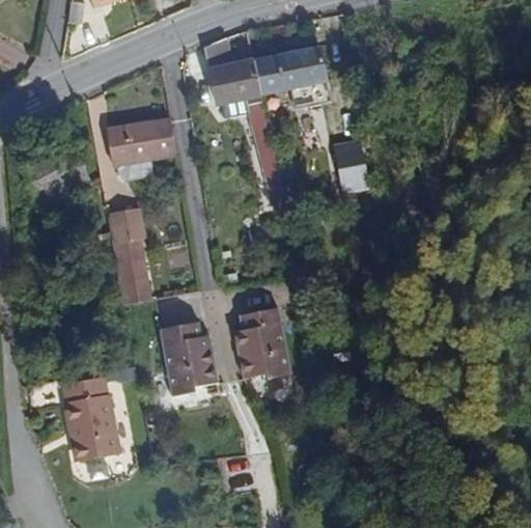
[(72,0),(68,22),(81,23),(84,2),(72,0)]
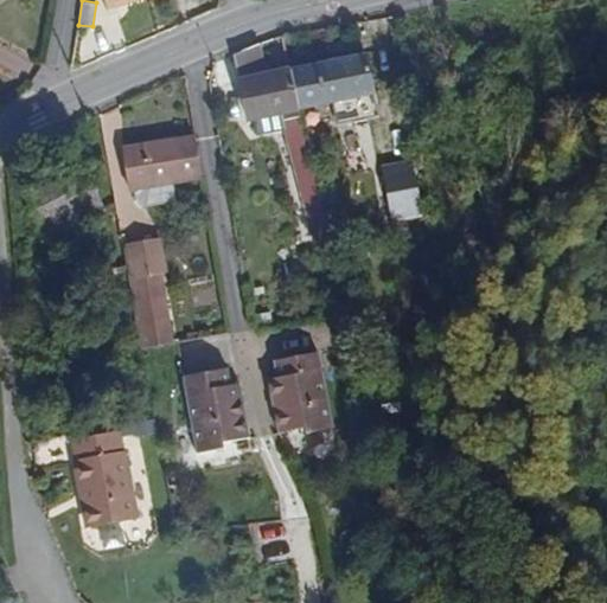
[(117,5),(133,0),(104,0),(108,7),(109,14),(120,11),(117,5)]
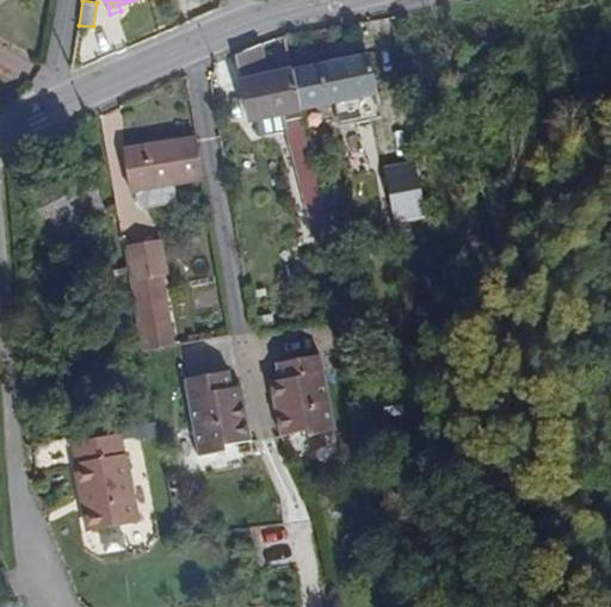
[(260,42),(234,54),(241,84),(248,117),(282,110),(283,118),(289,143),(312,230),(326,227),(322,212),(304,138),(298,115),(297,106),(288,68),(269,73),(260,42)]
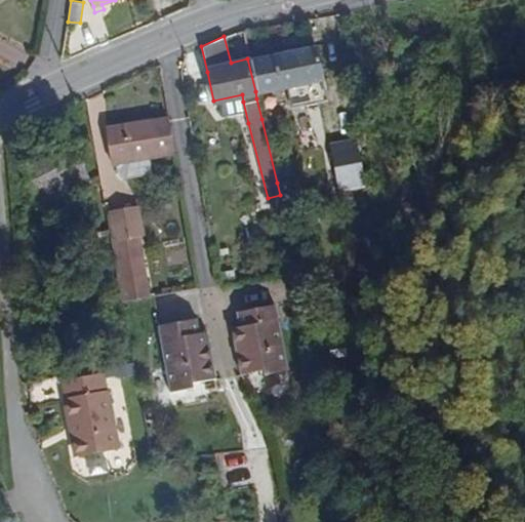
[(273,54),(280,87),(324,79),(318,46),(273,54)]
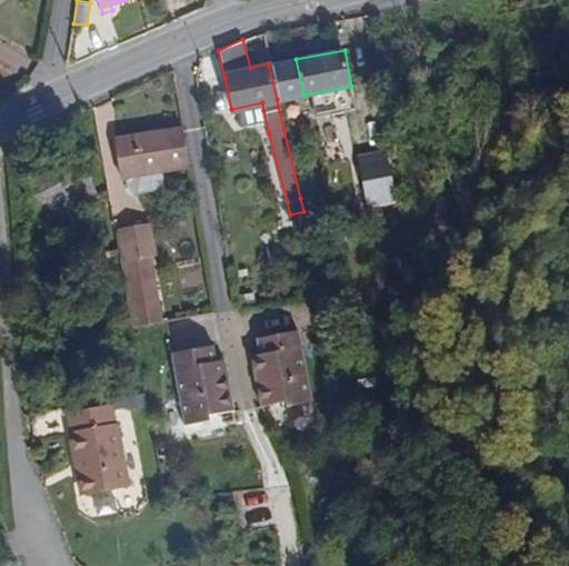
[(281,61),(268,63),(277,99),(303,95),(296,59),(281,61)]
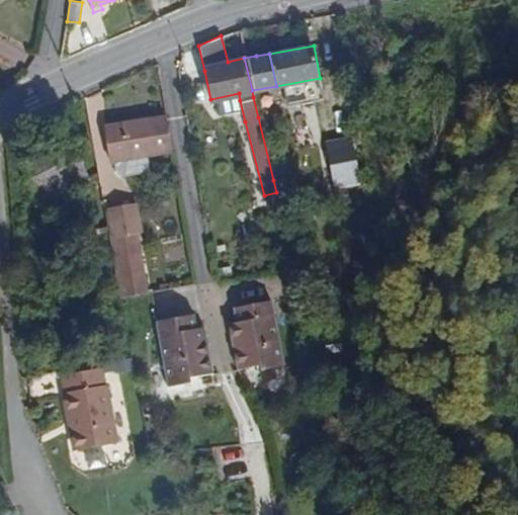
[(165,119),(104,130),(109,159),(114,158),(146,153),(169,149),(165,119)]
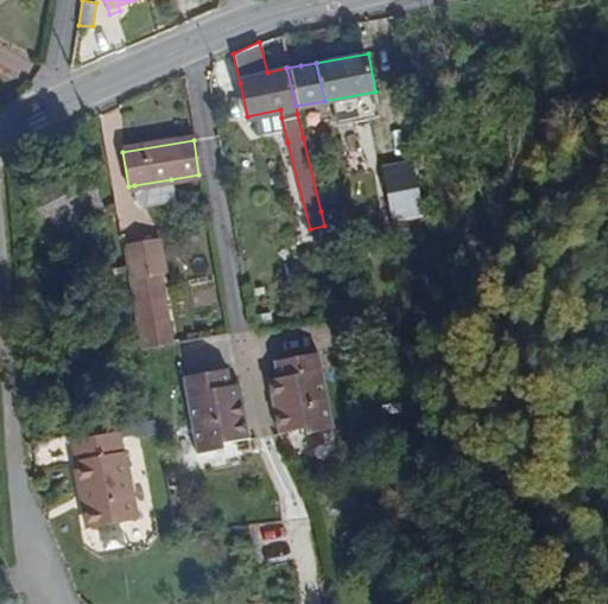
[(413,161),(384,167),(394,220),(424,215),(413,161)]
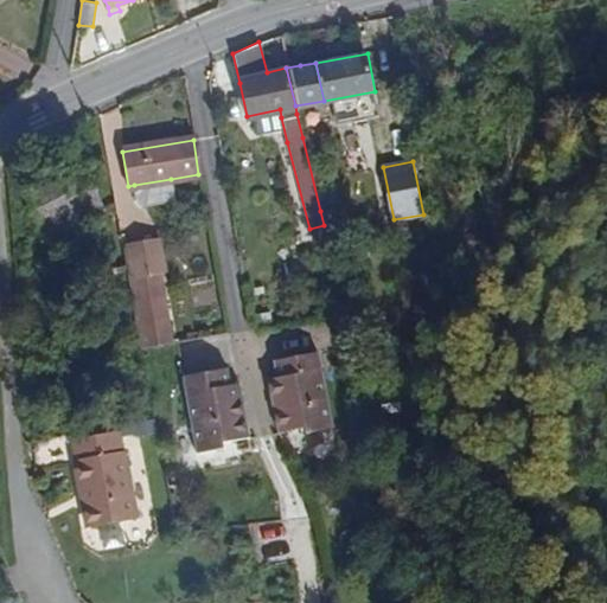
[(85,168),(26,196),(44,232),(71,220),(74,225),(104,211),(85,168)]
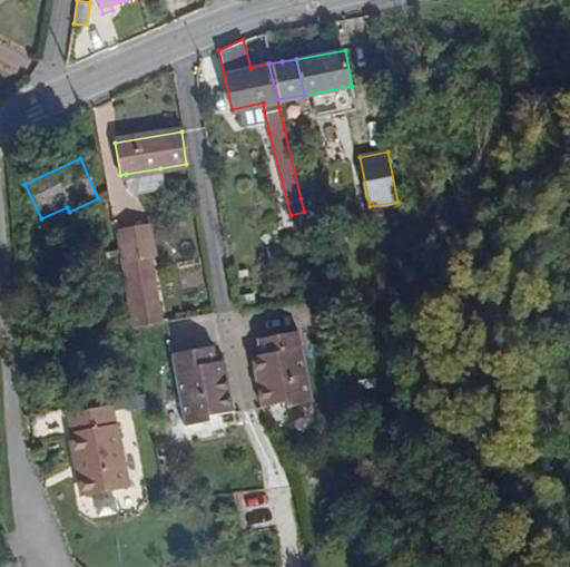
[(164,186),(160,168),(126,174),(128,184),(134,191),(164,186)]
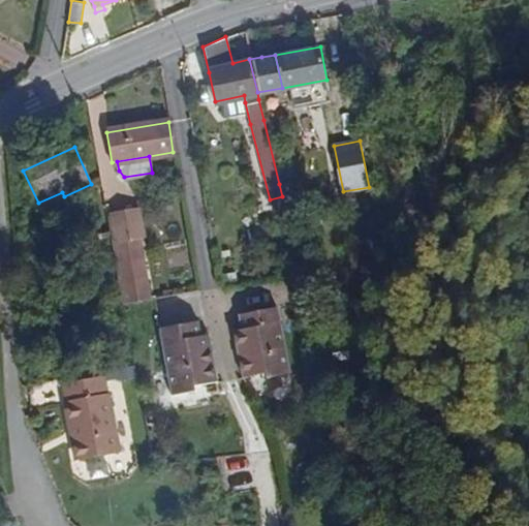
[(114,242),(118,264),(124,303),(147,299),(141,260),(136,239),(142,238),(136,208),(109,213),(114,242)]
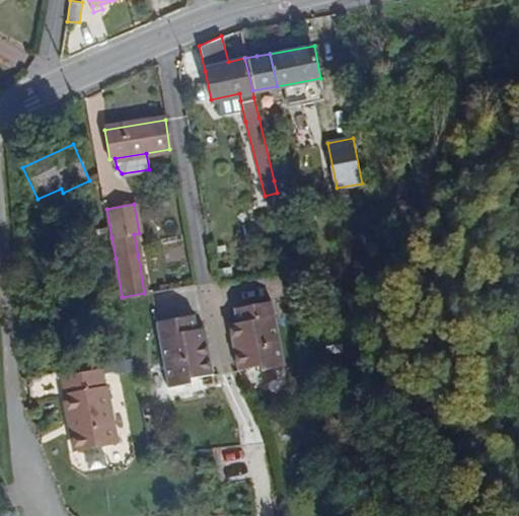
[(235,349),(230,349),(234,370),(257,366),(257,371),(282,366),(270,302),(232,309),(234,323),(225,324),(228,342),(233,341),(235,349)]
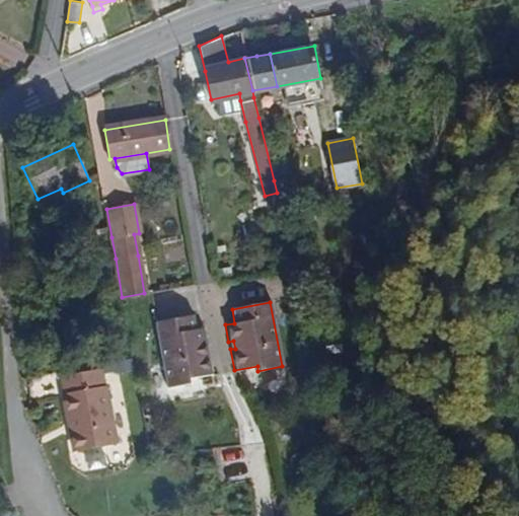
[(200,347),(205,346),(202,328),(194,330),(191,316),(153,323),(164,387),(190,383),(189,379),(210,375),(206,354),(202,354),(200,347)]
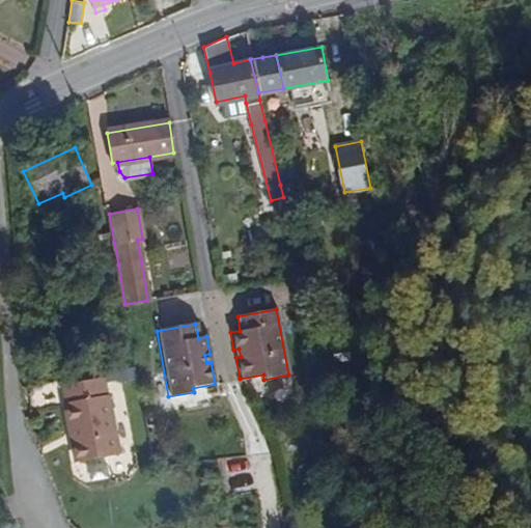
[(67,423),(74,460),(113,453),(103,394),(101,394),(98,377),(59,383),(62,400),(59,401),(63,424),(67,423)]
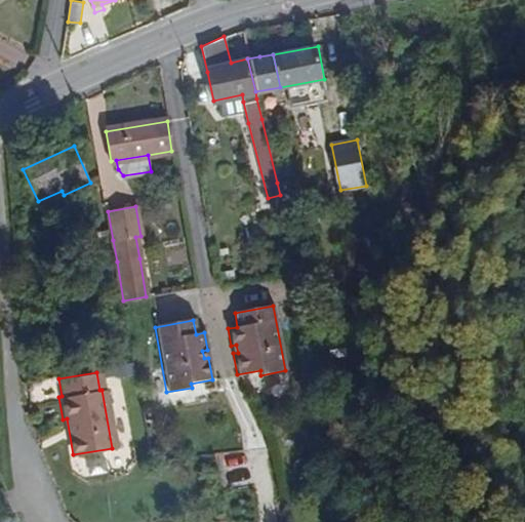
[(68,455),(73,454),(67,418),(63,419),(68,455)]
